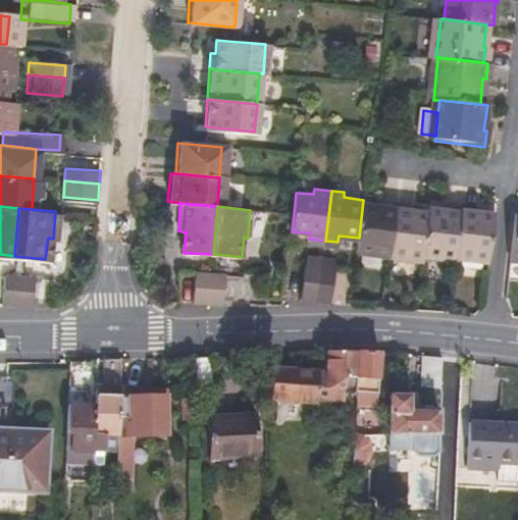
[(386,216),(367,213),(362,254),(393,258),(398,212),(386,211),(386,216)]
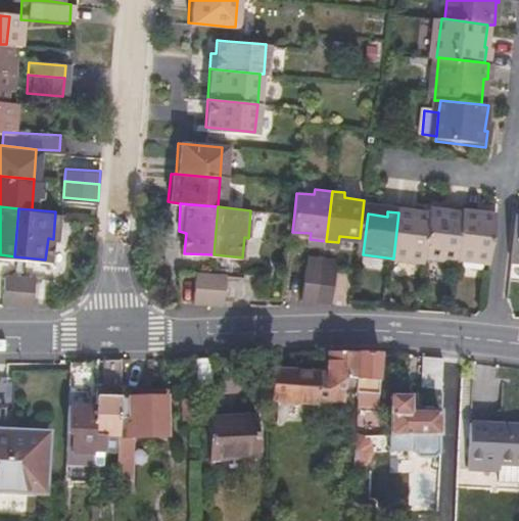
[(413,215),(398,212),(393,258),(427,264),(427,257),(431,222),(413,220),(413,215)]
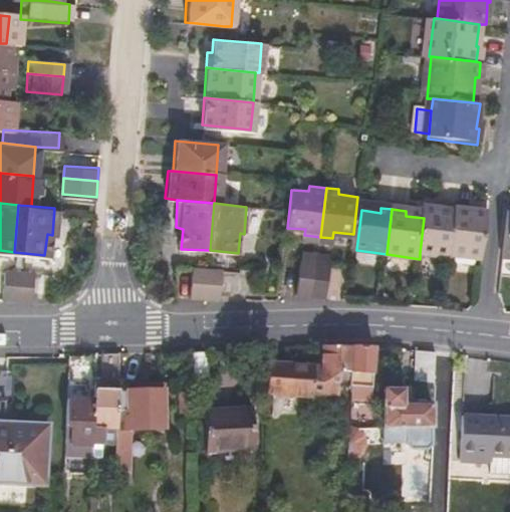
[(424,215),(424,218),(420,253),(453,257),(453,254),(458,213),(446,212),(446,216),(424,215)]
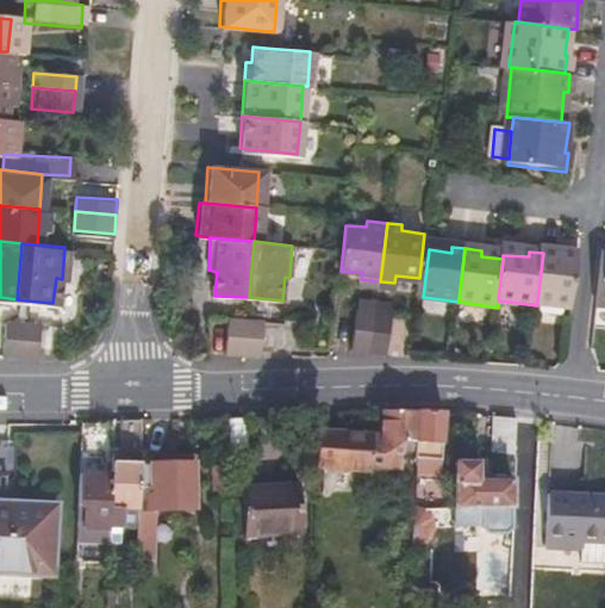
[(581,260),(543,253),(537,302),(575,306),(581,260)]
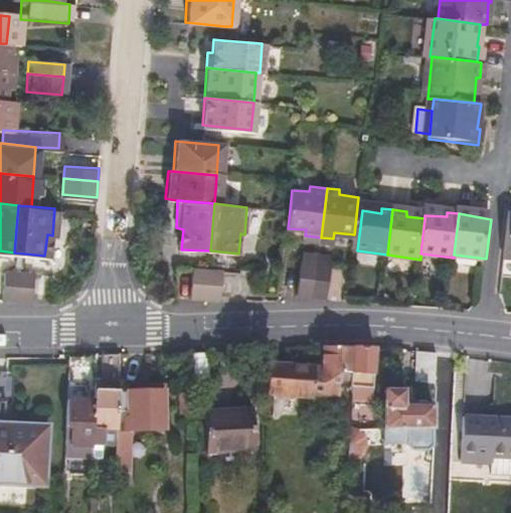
[(316,288),(319,260),(304,258),(300,287),(316,288)]
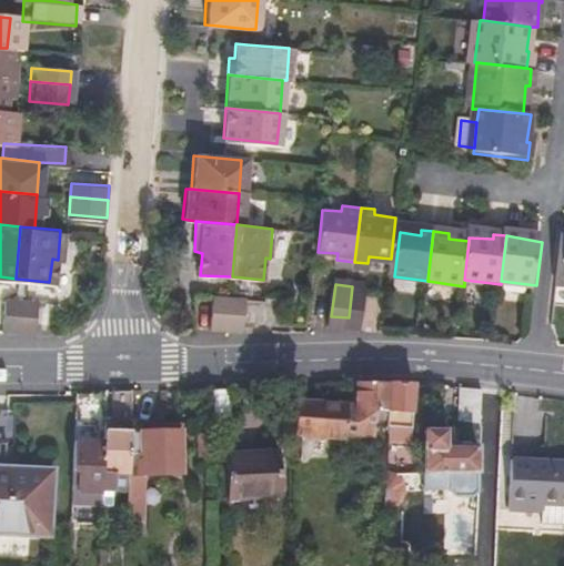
[(365,287),(352,286),(349,317),(362,319),(365,287)]
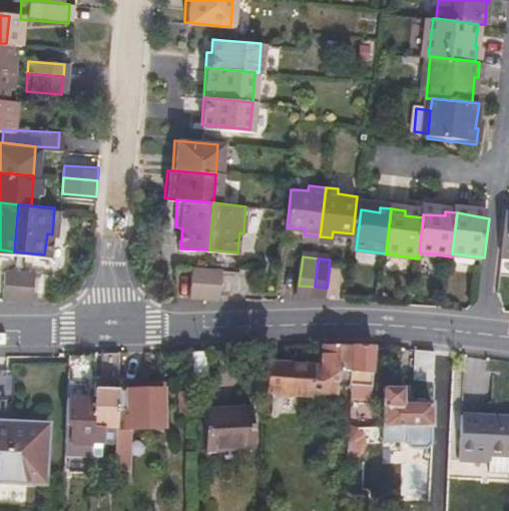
[(191,293),(206,294),(208,267),(193,265),(191,293)]
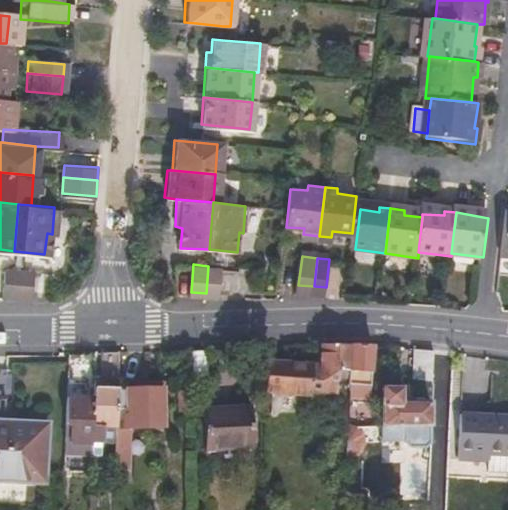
[(0,294),(11,296),(13,267),(0,266),(0,294)]
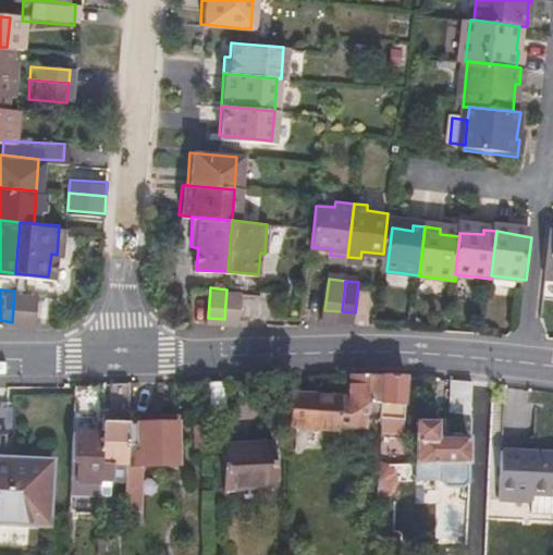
[(226,290),(224,319),(237,321),(240,290),(226,290)]
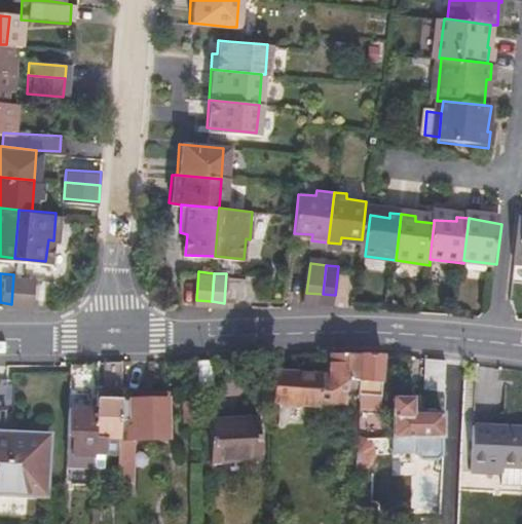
[(11,304),(26,306),(28,275),(13,274),(11,304)]
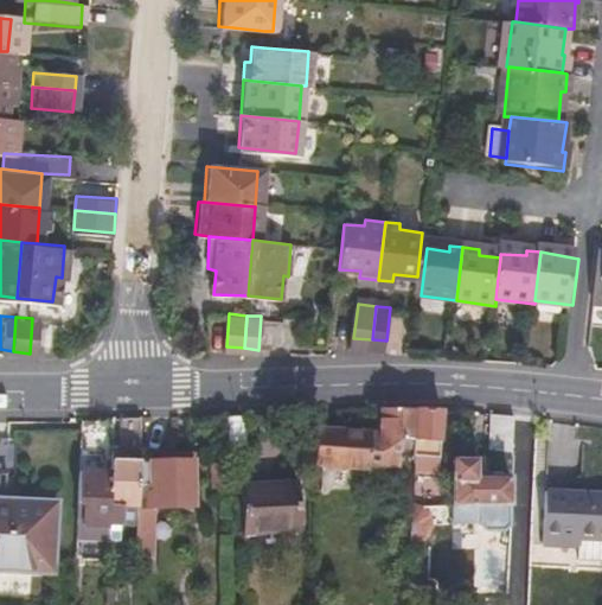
[(421,407),(385,407),(385,432),(330,434),(330,467),(405,469),(407,437),(420,437),(421,407)]
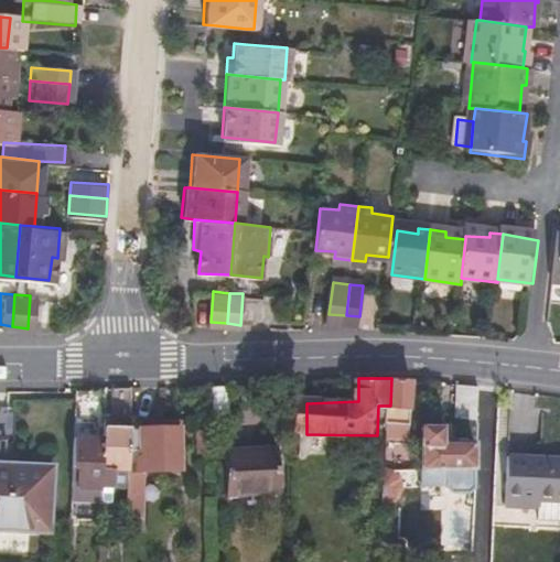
[(390,406),(389,428),(412,429),(416,379),(391,378),(390,406)]
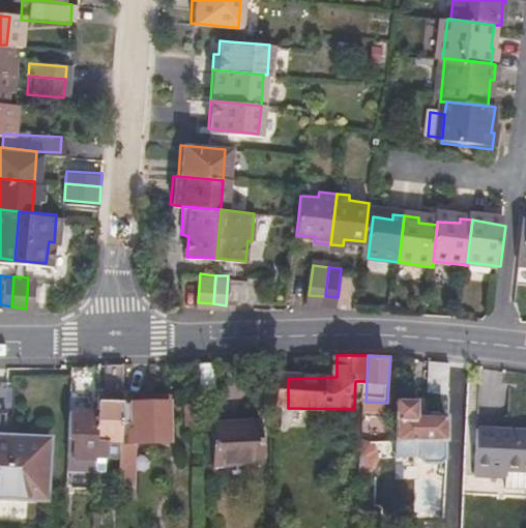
[(198,360),(200,387),(215,386),(214,359),(198,360)]
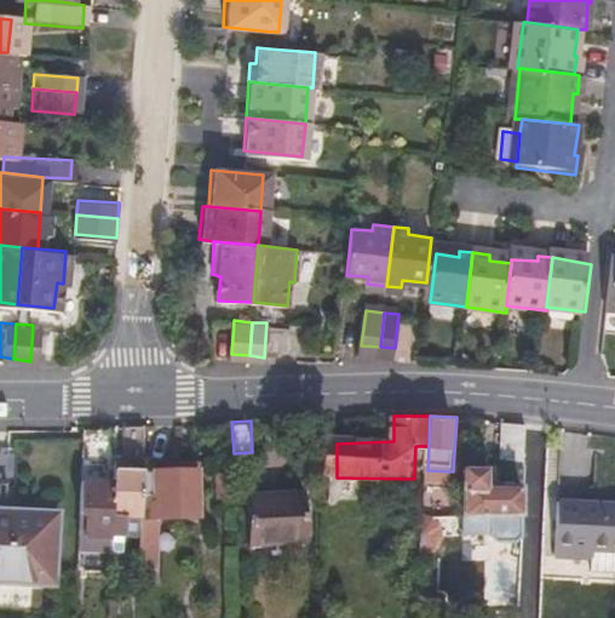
[(527,458),(551,461),(552,423),(528,421),(527,458)]
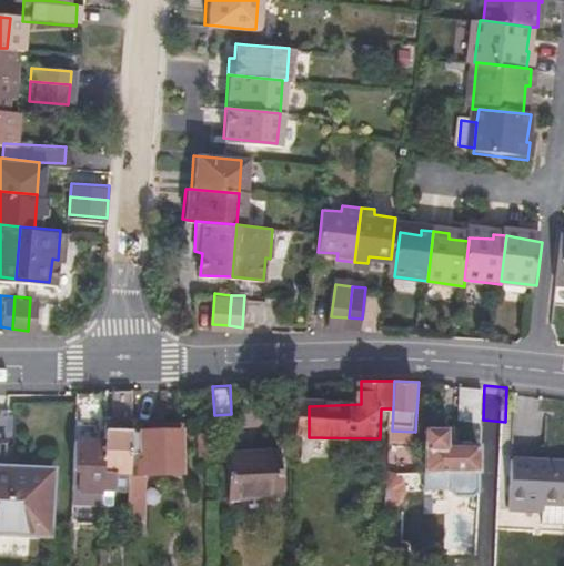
[(134,390),(116,388),(116,417),(133,417),(134,390)]
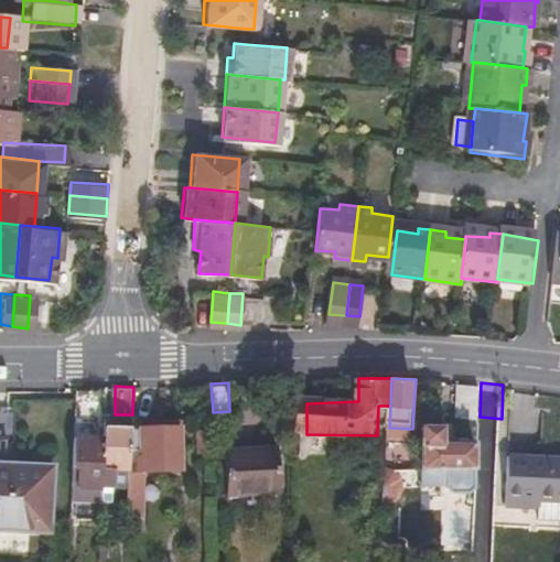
[(77,436),(76,469),(82,469),(82,488),(85,489),(84,525),(103,525),(105,486),(106,419),(107,387),(78,387),(77,430),(93,431),(93,438),(77,436)]
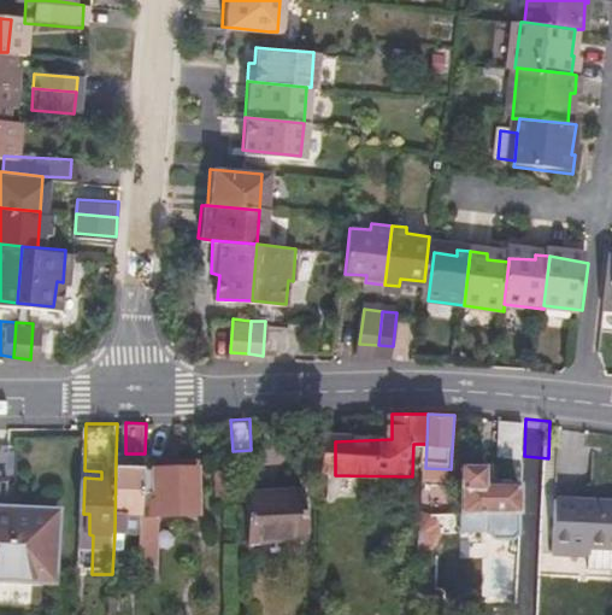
[(143,532),(143,513),(145,464),(127,464),(127,458),(116,458),(115,532),(115,545),(131,546),(131,531),(143,532)]
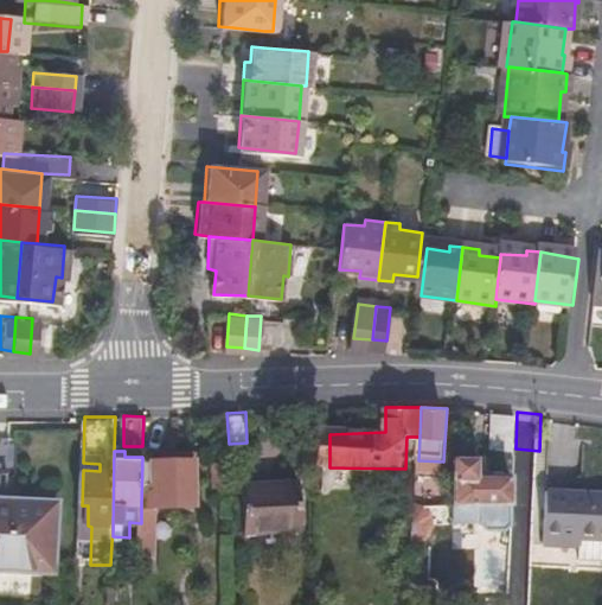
[(141,523),(158,523),(158,508),(178,508),(178,502),(193,503),(193,457),(142,457),(141,504),(141,523)]
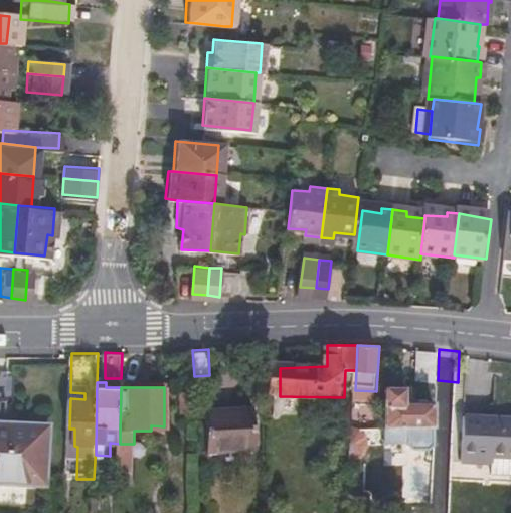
[(384,388),(383,426),(382,439),(403,440),(403,445),(410,449),(427,450),(433,446),(435,406),(412,405),(412,389),(384,388)]
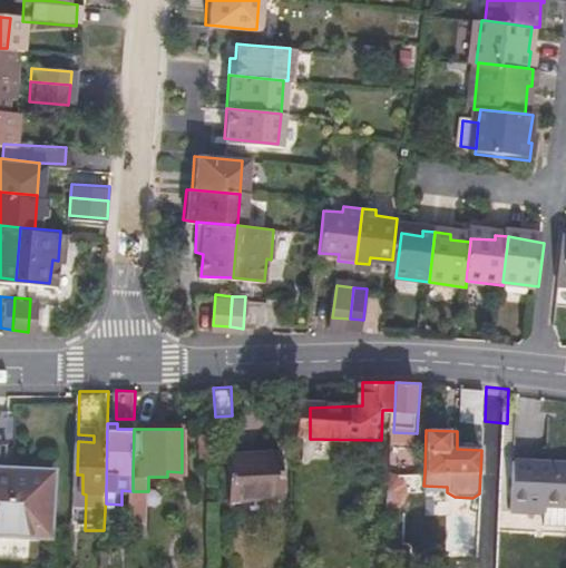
[(10,468),(11,433),(0,432),(0,529),(52,530),(52,469),(10,468)]
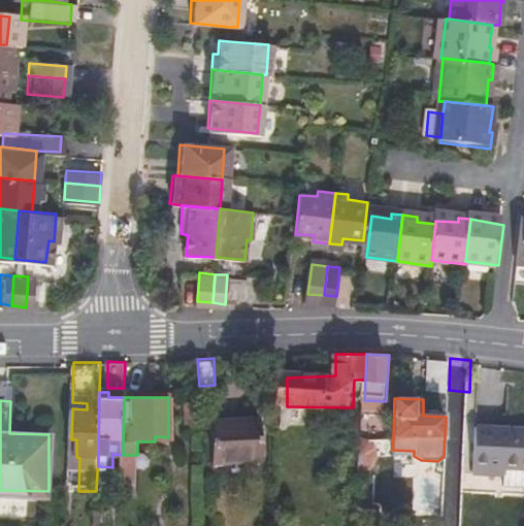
[(259,456),(258,417),(213,419),(216,459),(259,456)]
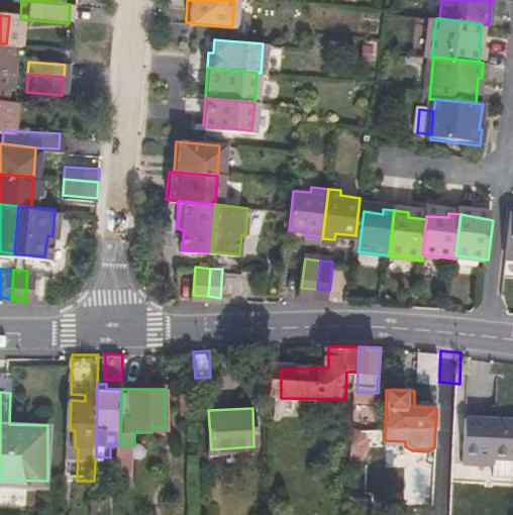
[(458,412),(456,458),(468,458),(470,413),(458,412)]
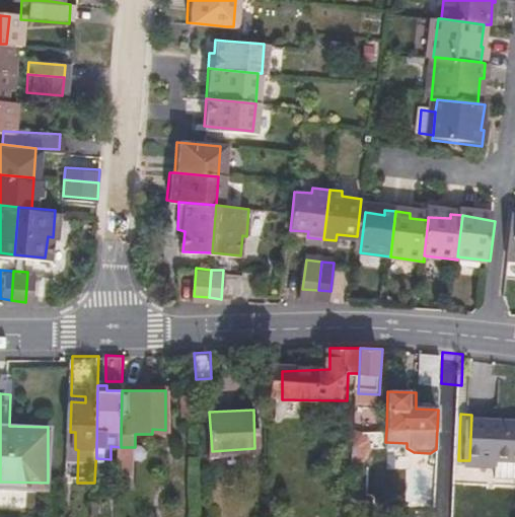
[(499,453),(514,453),(514,416),(471,415),(469,460),(485,461),(486,452),(499,453)]
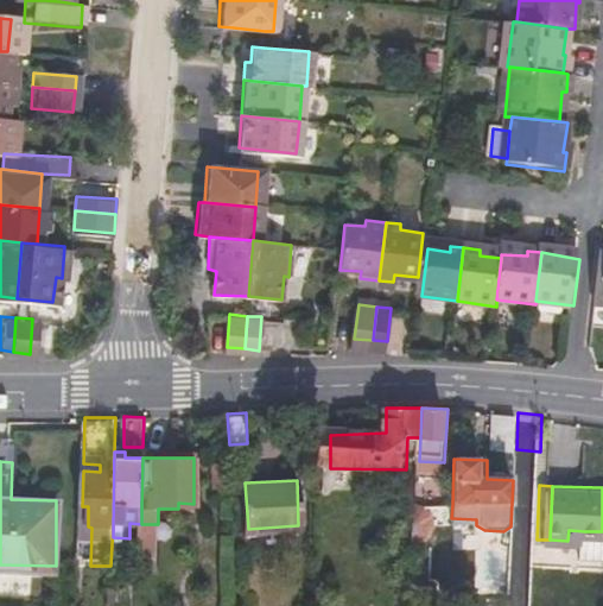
[(417,504),(414,540),(429,534),(433,525),(431,513),(417,504)]
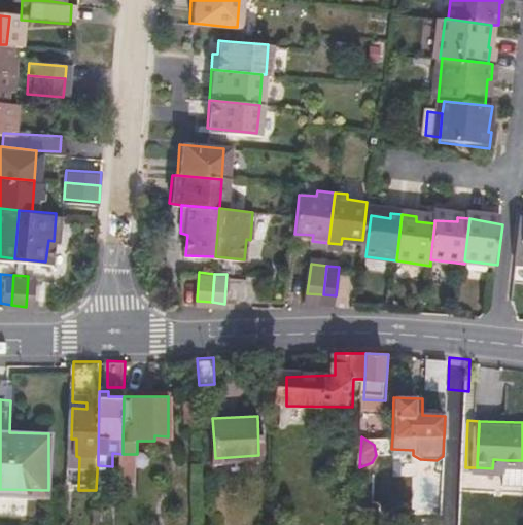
[(123,454),(120,480),(136,481),(137,454),(123,454)]
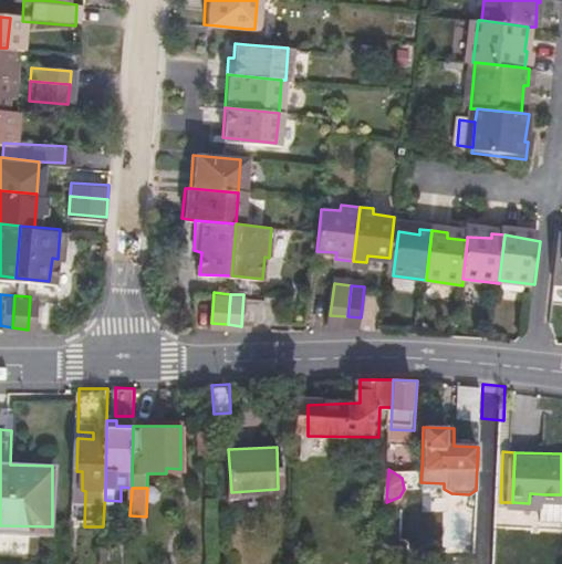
[(544,503),(544,494),(530,493),(529,503),(544,503)]
